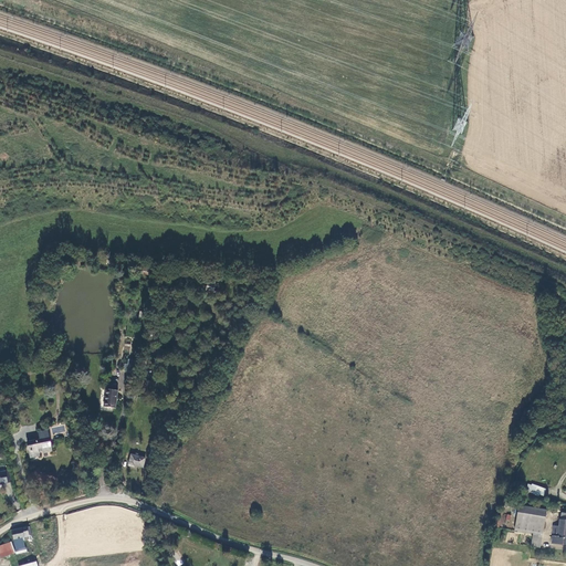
[(164,302),(167,285),(160,283),(156,300),(164,302)]
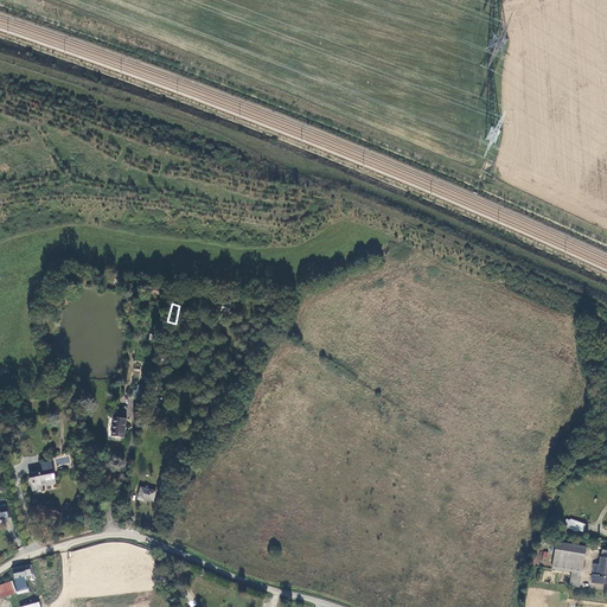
[(163,381),(174,385),(177,376),(165,372),(163,381)]
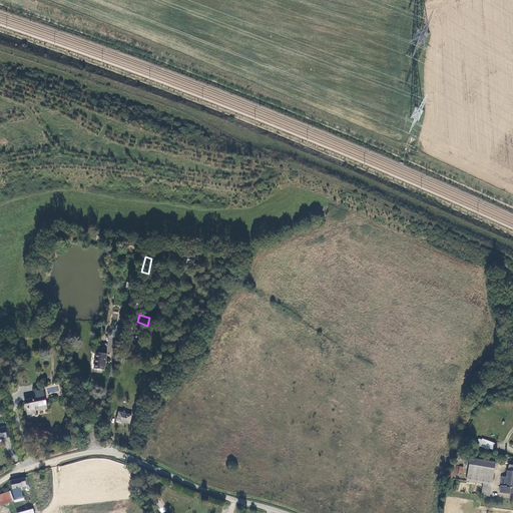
[(114,337),(122,338),(124,327),(116,326),(114,337)]
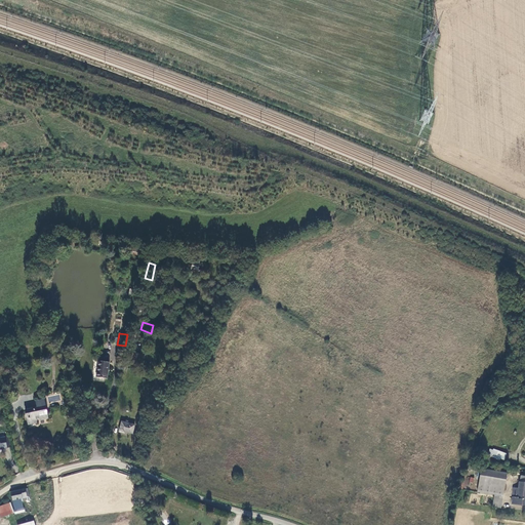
[(95,376),(107,378),(109,362),(98,360),(95,376)]
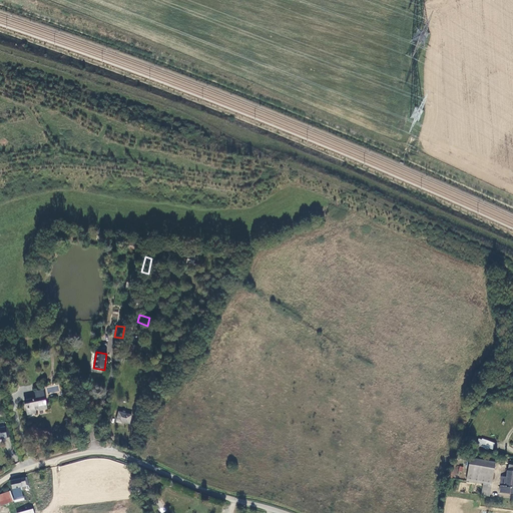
[(38,409),(38,410),(47,409),(42,390),(33,391),(34,398),(23,400),(26,415),(34,413),(33,409),(38,409)]
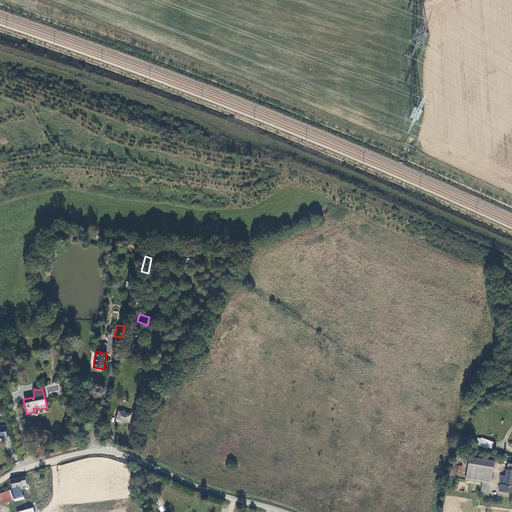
[(134,415),(140,416),(143,405),(144,400),(138,399),(137,404),(139,404),(137,409),(136,409),(134,415)]
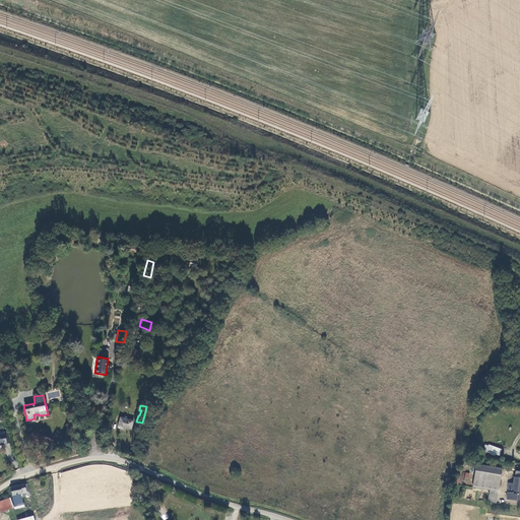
[(133,420),(119,416),(116,428),(122,430),(122,427),(130,430),(133,420)]
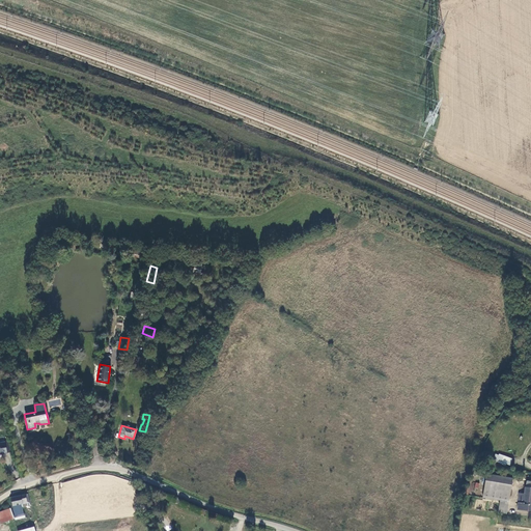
[(509,466),(512,458),(496,452),(494,460),(509,466)]
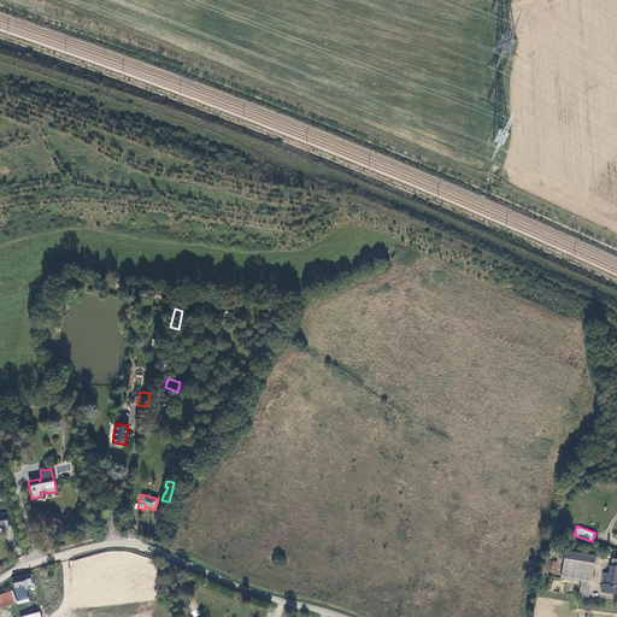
[(565,551),(564,565),(594,571),(595,557),(565,551)]
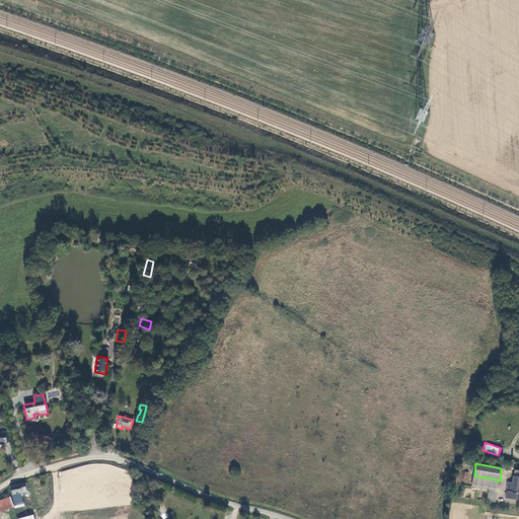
[(498,491),(500,480),(474,475),(472,486),(490,490),(498,491)]
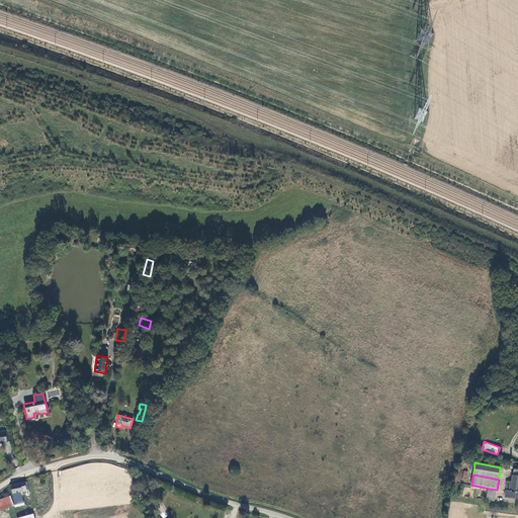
[(9,483),(14,504),(23,502),(22,498),(21,498),(20,492),(28,491),(25,480),(9,483)]
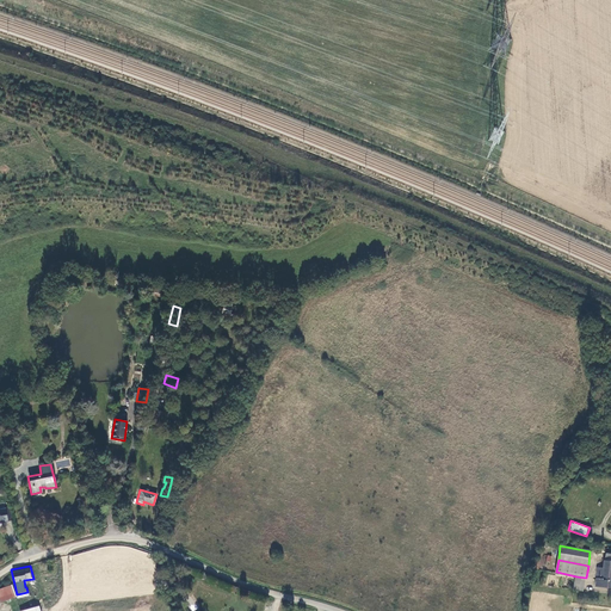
[(610,569),(602,568),(596,568),(594,576),(602,578),(600,586),(610,586),(610,569)]
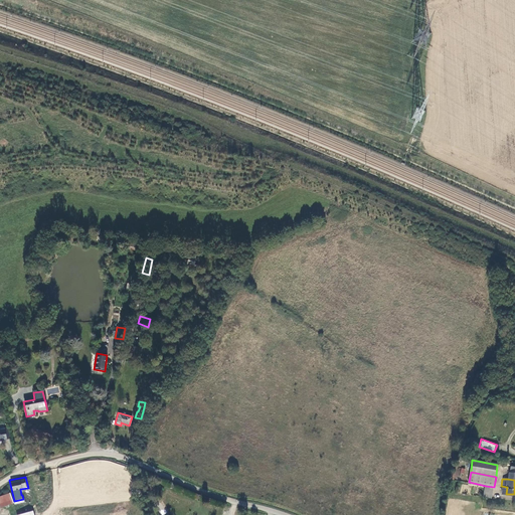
[(493,490),(485,489),(484,498),(492,499),(493,490)]
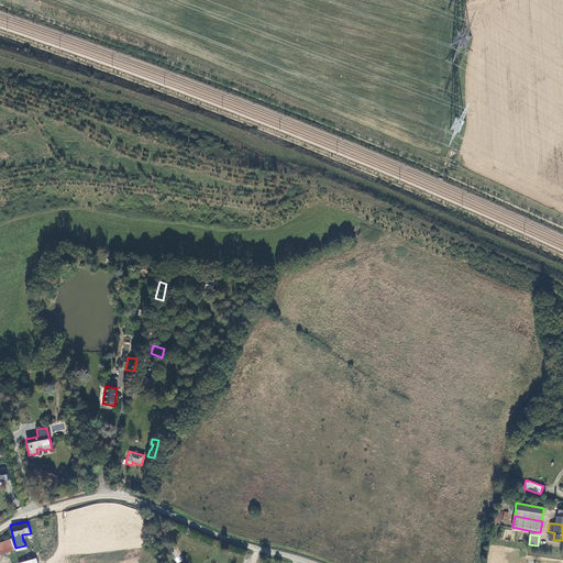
[(0,554),(14,549),(11,540),(0,543),(0,554)]
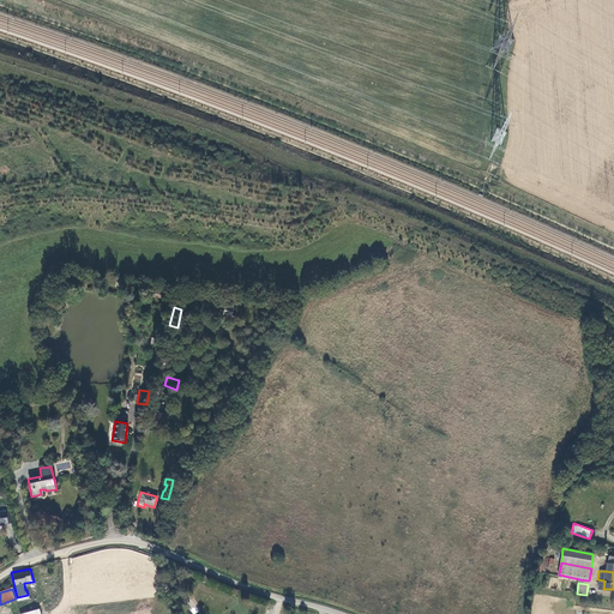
[(26,596),(16,599),(18,613),(32,613),(31,605),(28,605),(26,596)]
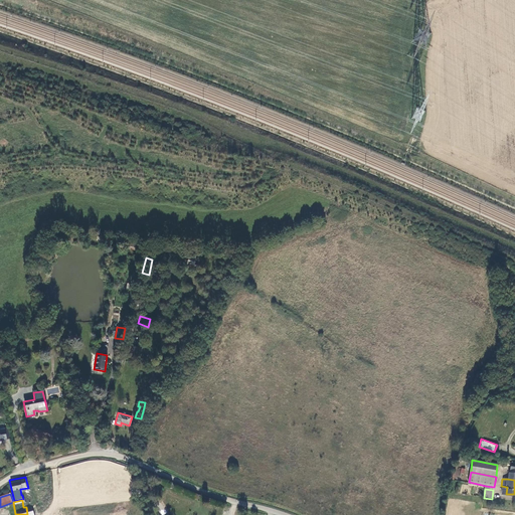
All buildings are outlined.
